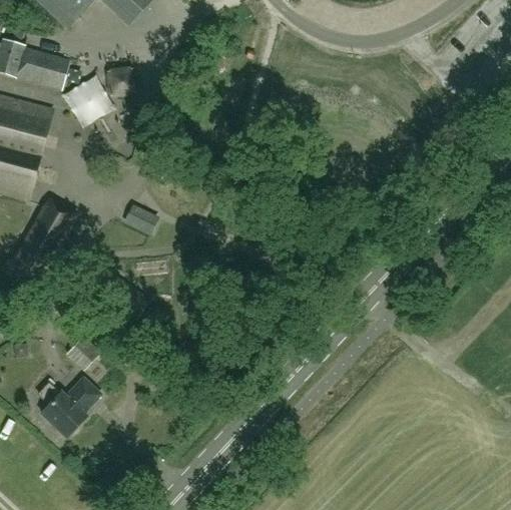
[(50,0),(70,19),(86,1),(91,5),(95,0),(50,0)]
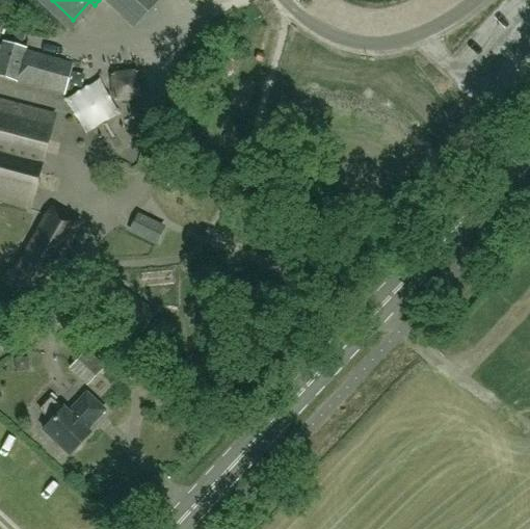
[(120,0),(137,17),(153,0),(120,0)]
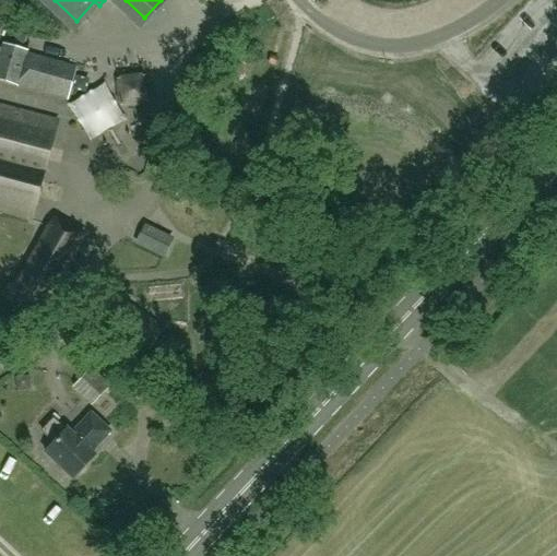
[(0,60),(0,77),(69,96),(78,64),(28,50),(28,48),(6,42),(0,60)]
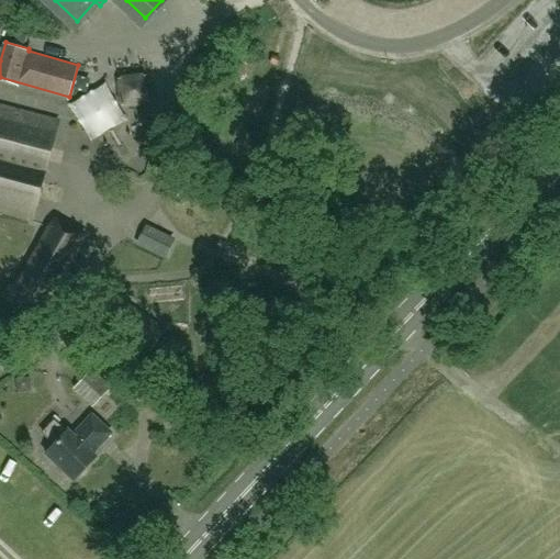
[(0,208),(33,216),(59,119),(0,103),(0,208)]
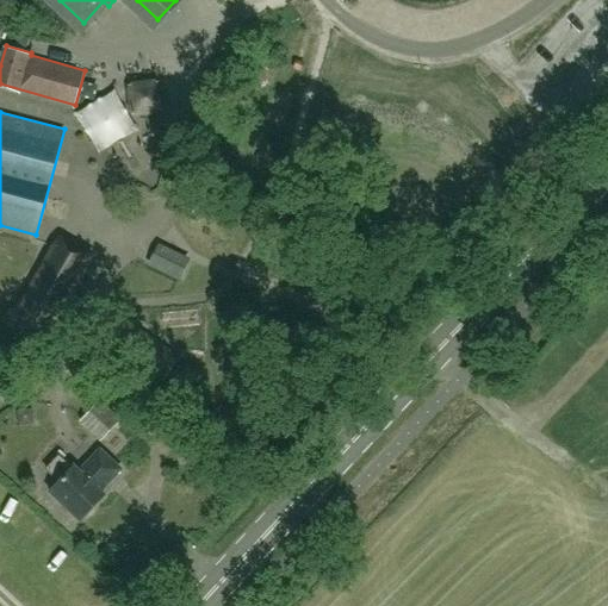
[(87,262),(57,244),(18,310),(12,306),(4,319),(54,348),(76,308),(64,301),(87,262)]
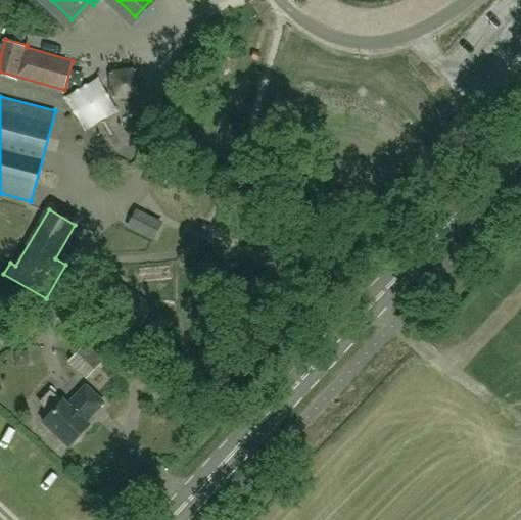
[(137,223),(135,234),(163,241),(167,230),(137,223)]
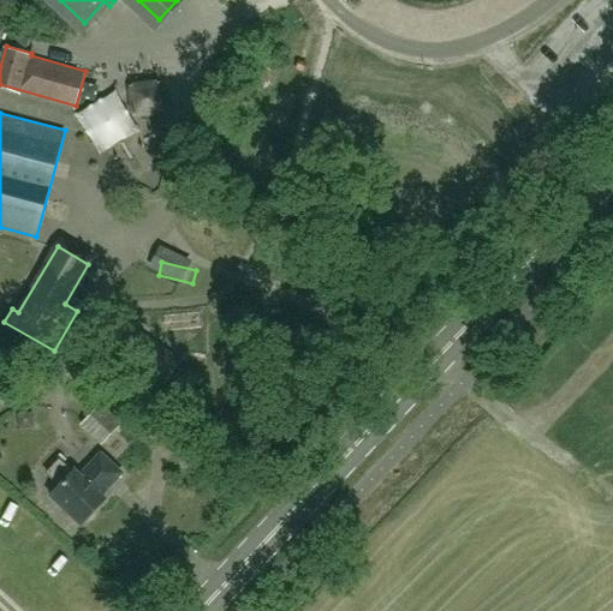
[(124,421),(103,401),(84,420),(106,441),(124,421)]
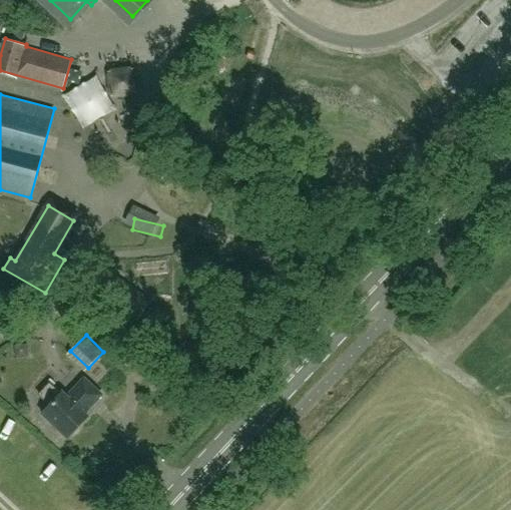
[(85,412),(102,393),(85,377),(68,395),(64,390),(62,392),(53,383),(42,394),(52,403),(43,412),(69,436),(89,415),(85,412)]
